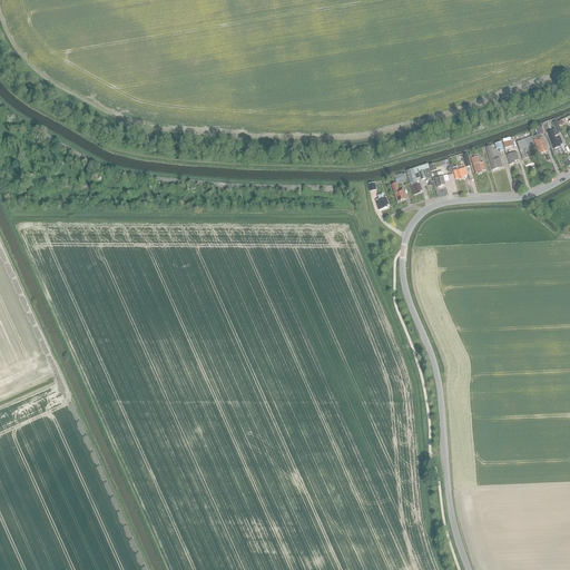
[(557,121),(553,124),(556,129),(558,134),(562,131),(557,121)]
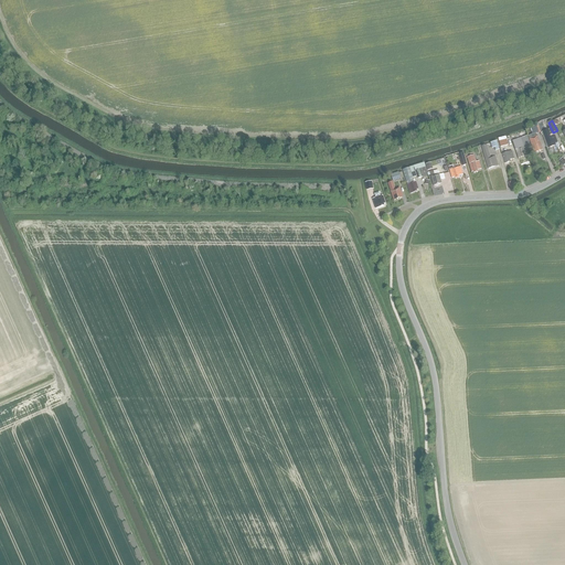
[(537,137),(536,134),(537,134),(541,132),(539,126),(531,129),(532,132),(531,132),(532,135),(529,136),(534,153),(541,151),(541,149),(542,148),(539,137),(537,137)]
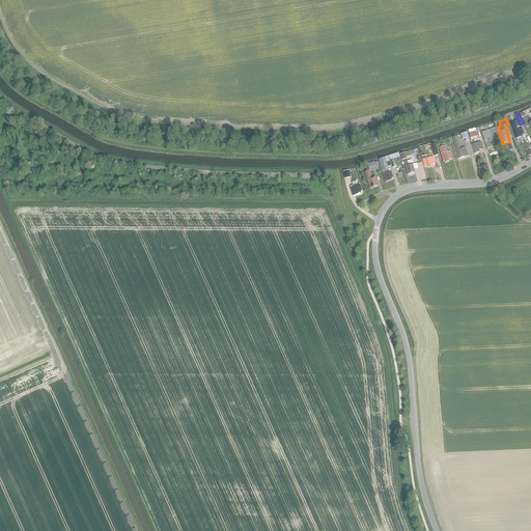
[(514,121),(509,123),(515,139),(521,137),(520,136),(524,134),(522,127),(518,129),(516,128),(520,127),(521,127),(520,124),(518,120),(514,122),(514,121)]
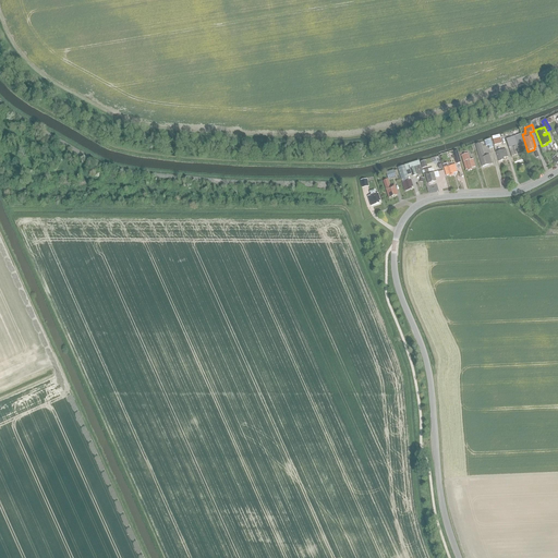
[(502,144),(499,135),(493,136),(495,146),(502,144)]
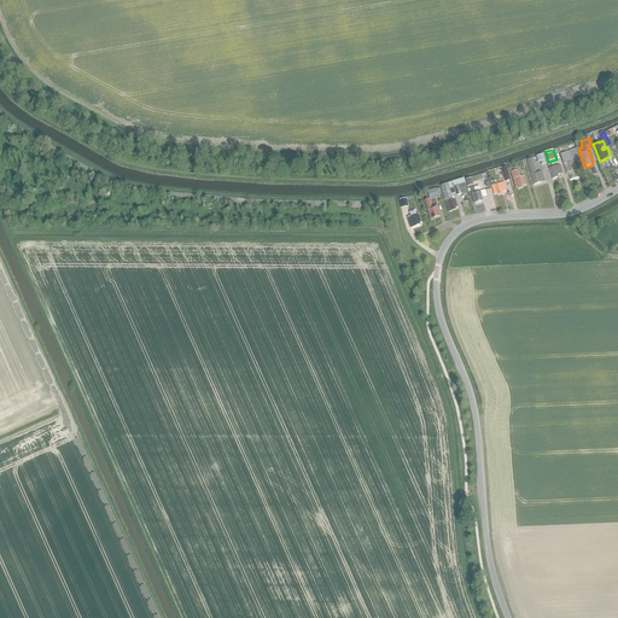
[(569,159),(567,153),(563,155),(565,163),(564,164),(567,174),(575,172),(573,169),(576,169),(573,161),(571,162),(570,159),(569,159)]
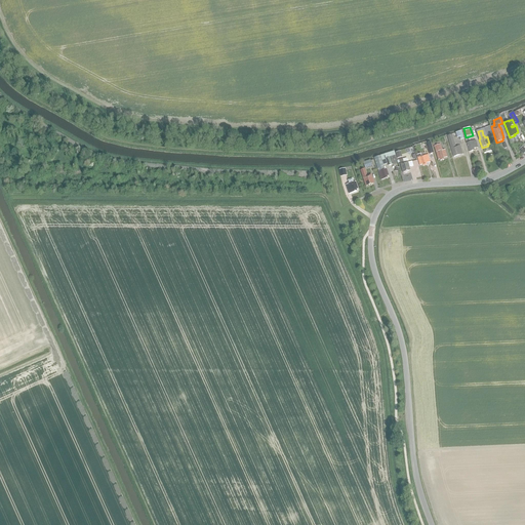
[(465,139),(462,131),(455,133),(457,138),(459,137),(460,140),(465,139)]
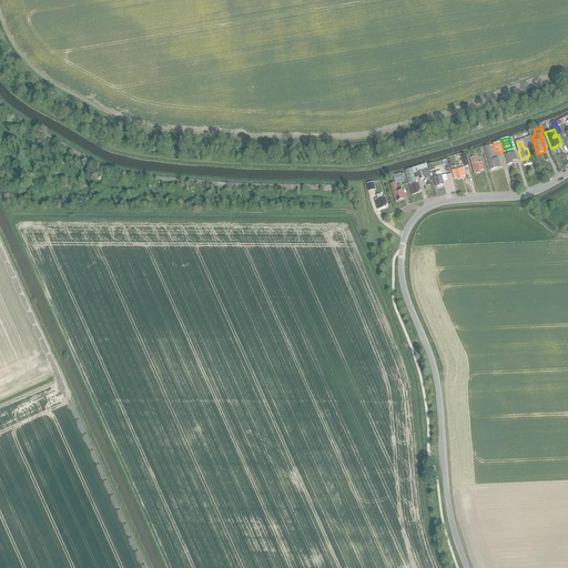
[(498,158),(494,159),(489,146),(485,148),(487,158),(488,158),(488,160),(488,161),(490,170),(501,166),(498,158)]
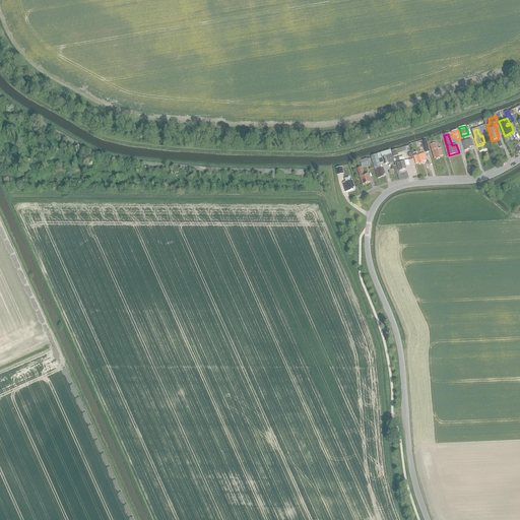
[(473,146),(471,139),(462,141),(465,150),(470,149),(469,147),(473,146)]
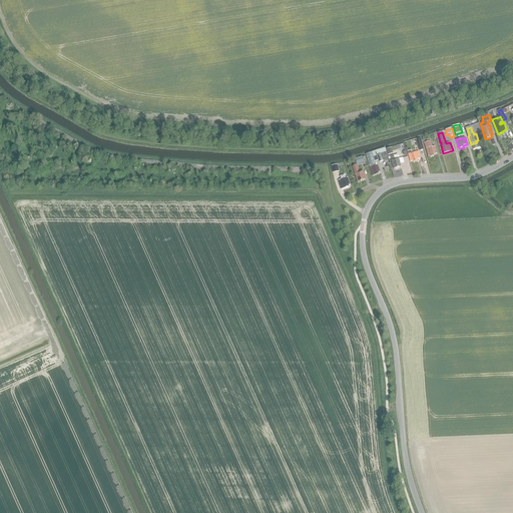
[(433,147),(431,141),(430,138),(423,140),(424,143),(429,156),(430,156),(430,157),(434,156),(434,154),(437,153),(435,146),(433,147)]
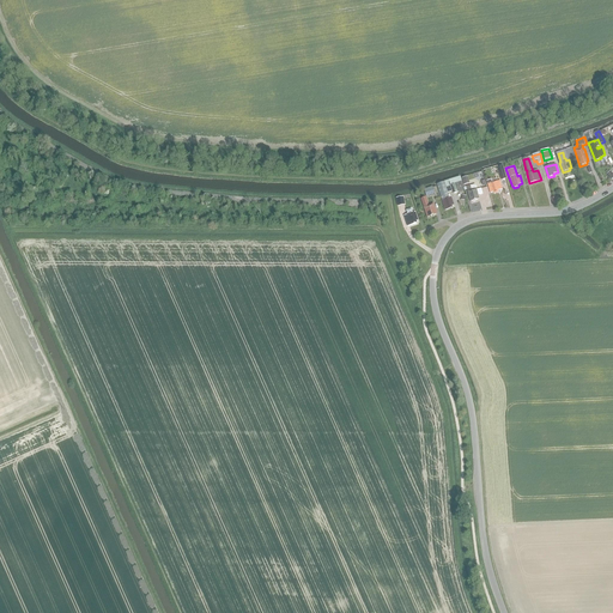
[(453,192),(454,194),(465,190),(461,177),(444,182),(448,193),(453,192)]
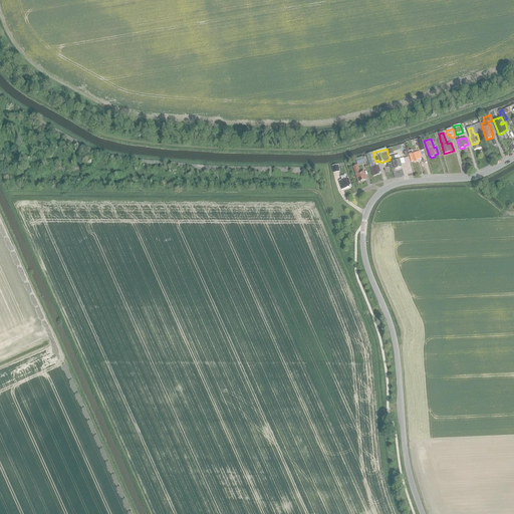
[(419,152),(413,154),(412,151),(409,152),(412,162),(412,163),(414,162),(414,163),(419,162),(418,160),(422,159),(420,152),(419,152)]
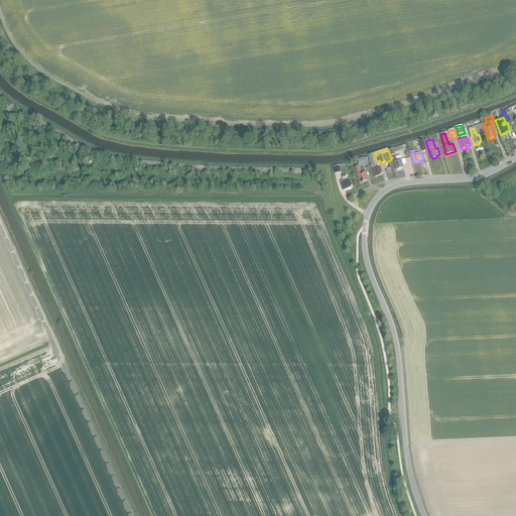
[(378,166),(374,154),(374,153),(368,155),(369,156),(375,177),(381,175),(381,173),(382,173),(380,166),(378,166)]
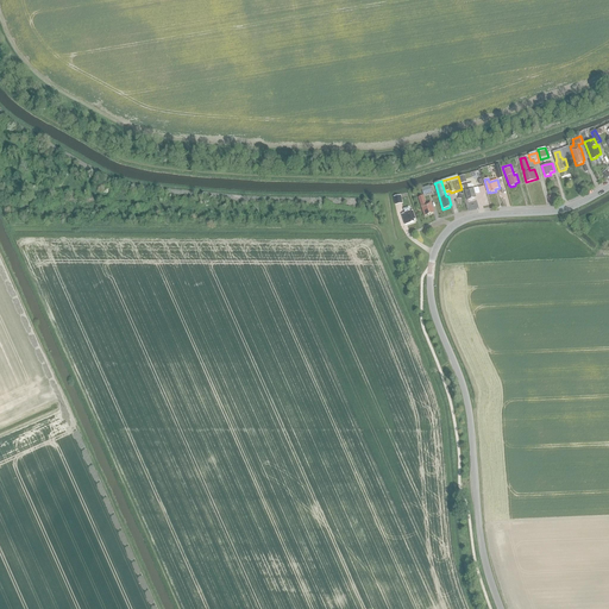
[(468,184),(464,186),(465,190),(468,201),(476,199),(473,188),(469,189),(468,184)]
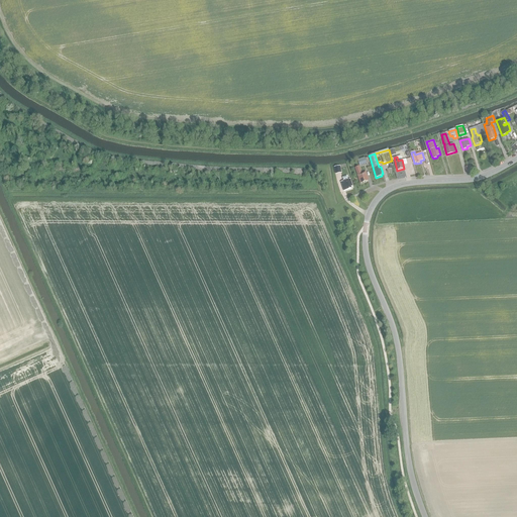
[(357,160),(359,166),(369,164),(367,158),(357,160)]
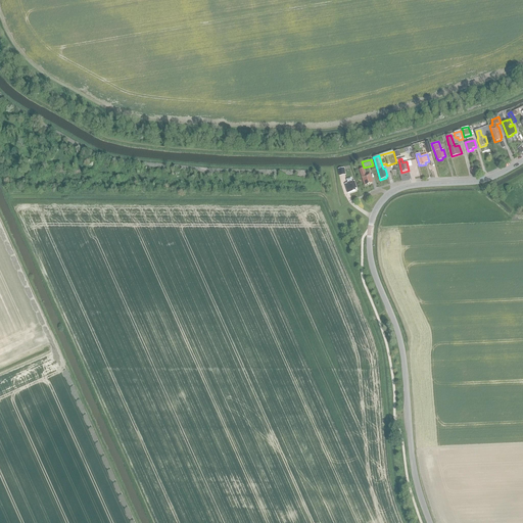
[(366,176),(364,169),(360,170),(365,186),(373,183),(370,175),(366,176)]
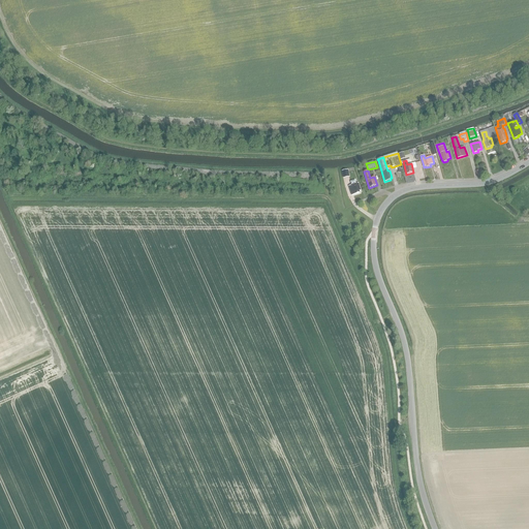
[(361,191),(359,183),(349,186),(352,195),(360,193),(359,191),(361,191)]
